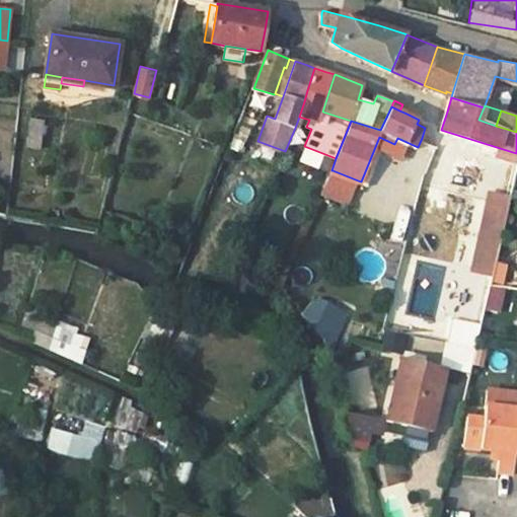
[(41,147),(45,119),(32,117),(28,145),(41,147)]
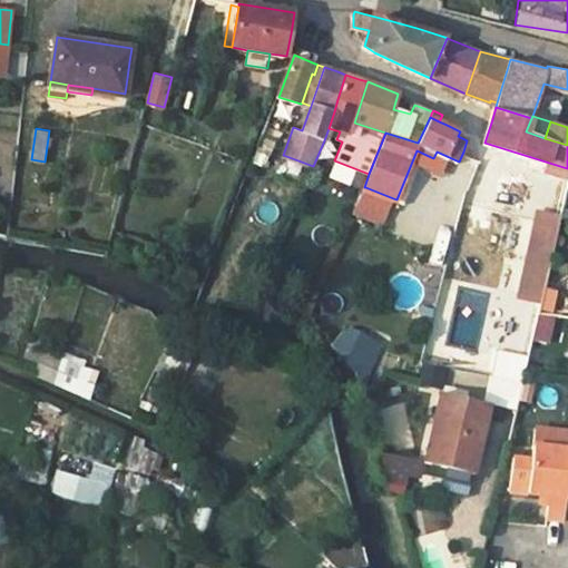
[(276,140),(262,135),(258,144),(260,144),(264,146),(273,150),(276,140)]
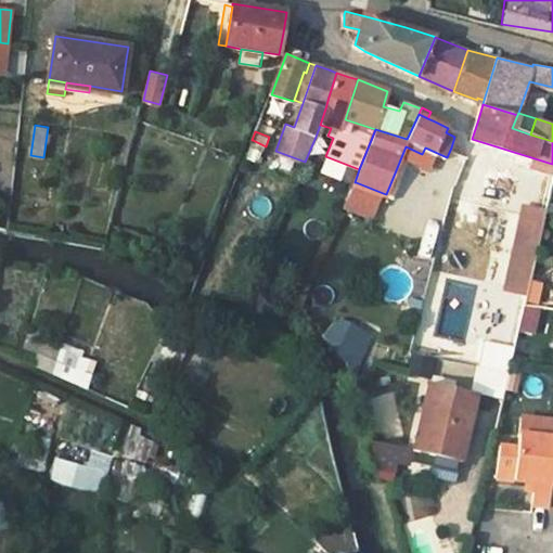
[(251,157),(257,142),(253,140),(246,155),(251,157)]
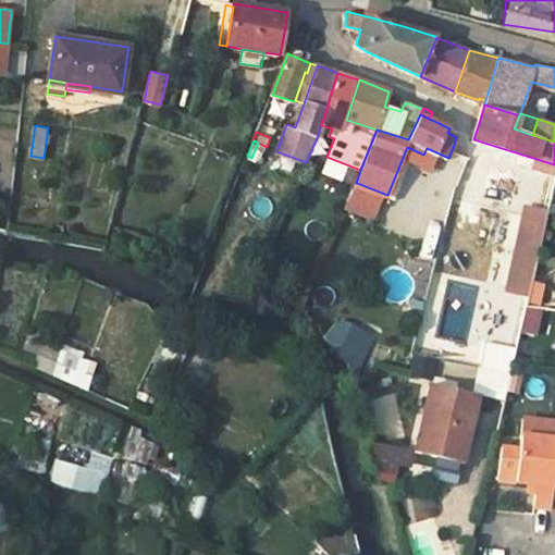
[(375,218),(384,194),(357,183),(356,183),(346,207),(375,218)]
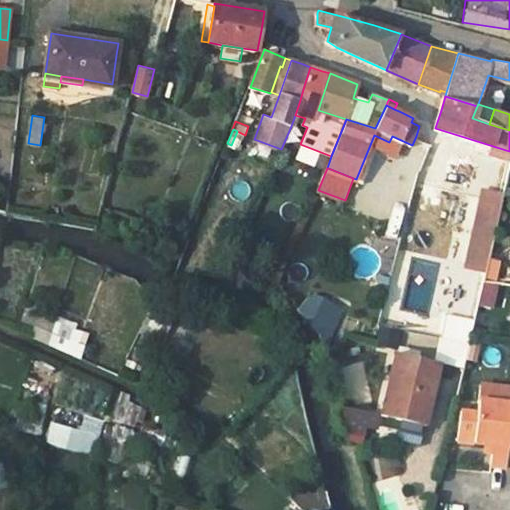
[(474,188),(468,269),(481,270),(481,279),(498,281),(500,260),(493,259),(498,190),(474,188)]
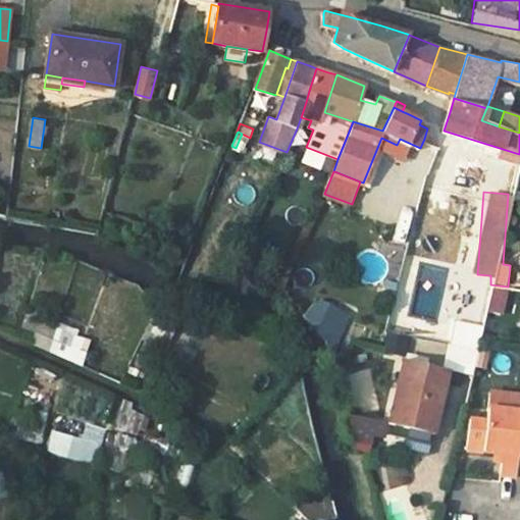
[(490,288),(488,313),(505,314),(506,289),(490,288)]
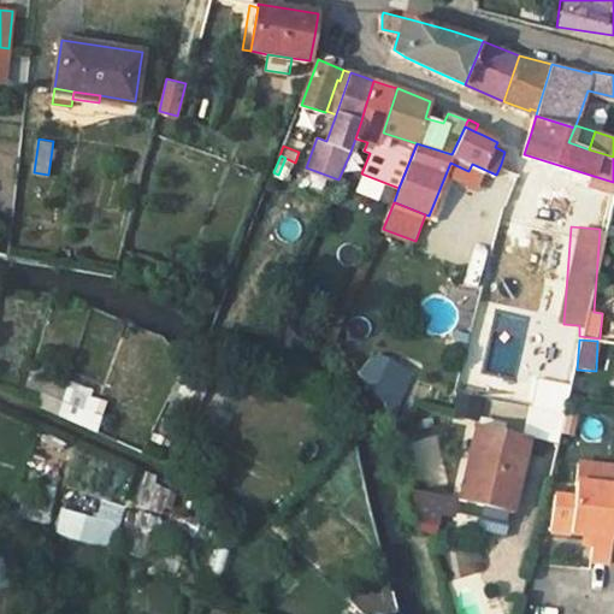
[(391,378),(400,361),(379,352),(371,369),(391,378)]
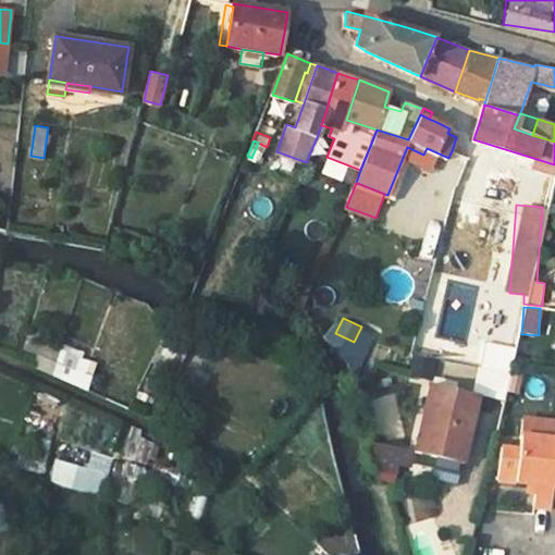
[(193,340),(169,328),(165,333),(189,345),(193,340)]
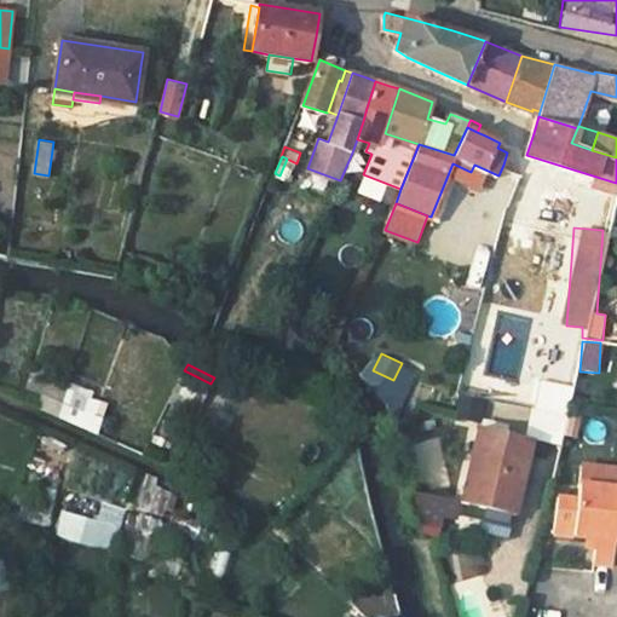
[(196,413),(211,384),(184,370),(169,401),(196,413)]
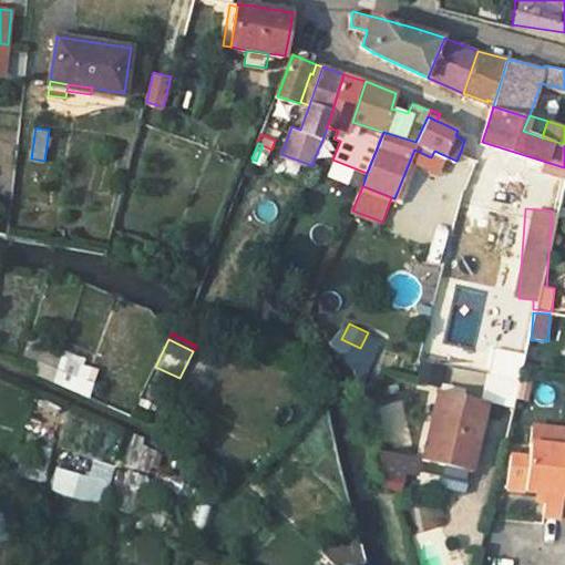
[(41,360),(44,349),(32,345),(29,356),(41,360)]
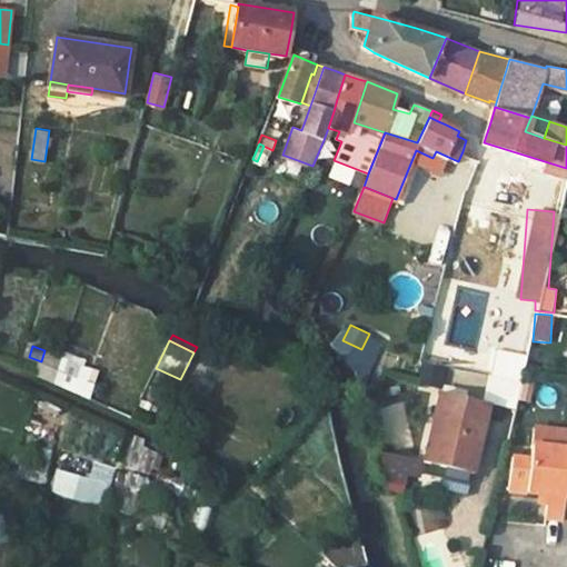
[(378,383),(389,359),(368,349),(357,372),(378,383)]
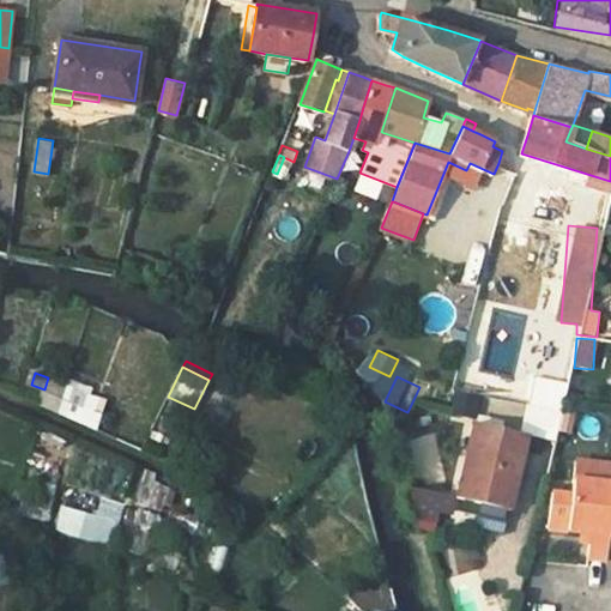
[(79,419),(90,393),(73,387),(48,377),(44,389),(40,403),(79,419)]
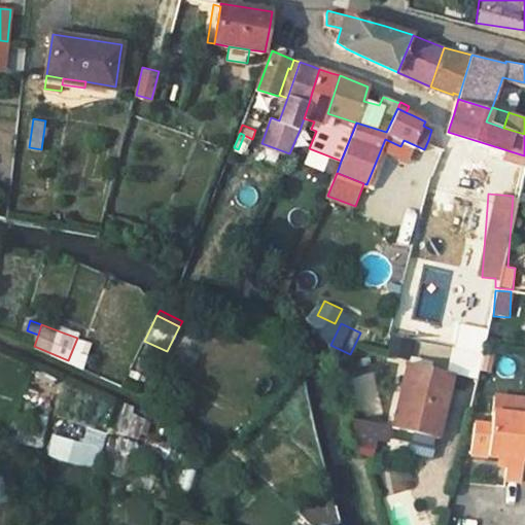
[(410,356),(413,340),(394,336),(390,351),(410,356)]
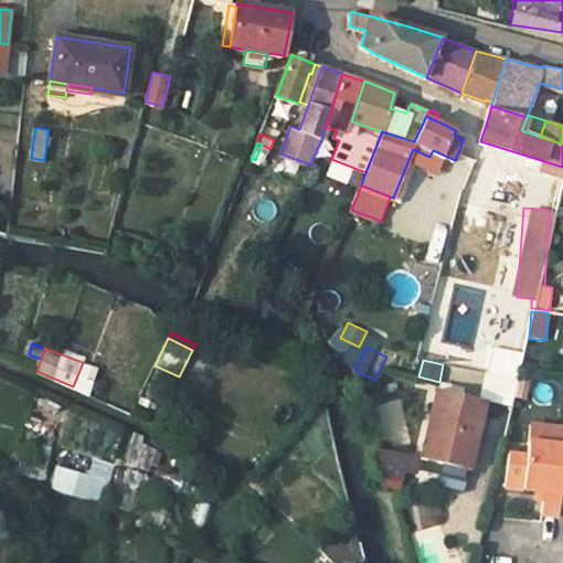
[(519,378),(492,371),(487,400),(512,406),(519,378)]
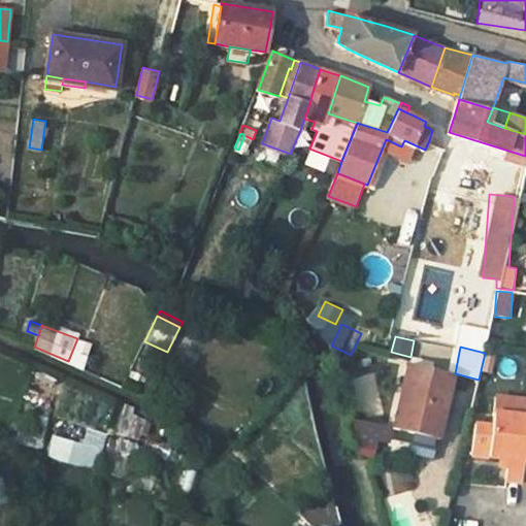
[(439,438),(455,373),(408,363),(394,428),(439,438)]
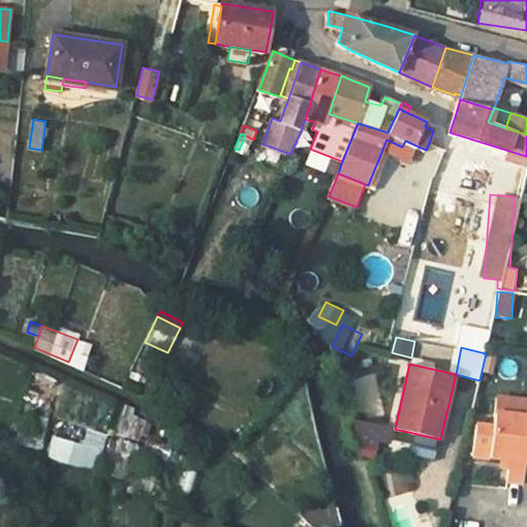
[(148,432),(152,423),(133,413),(135,406),(123,400),(113,429),(140,438),(144,430),(148,432)]
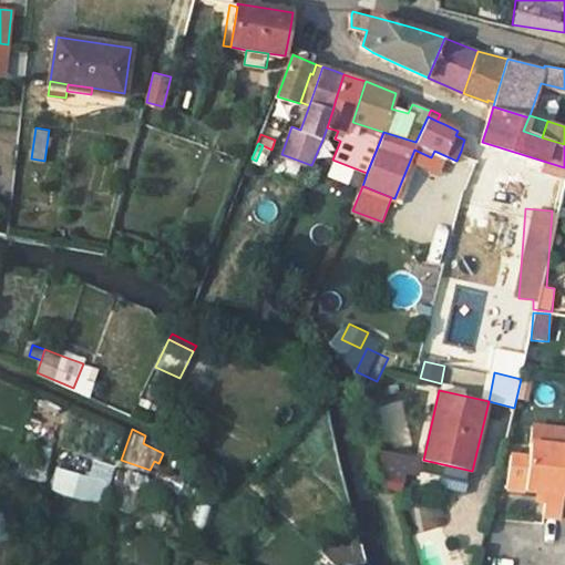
[(562,516),(564,492),(564,445),(530,442),(528,454),(511,453),(506,488),(546,492),(544,514),(562,516)]
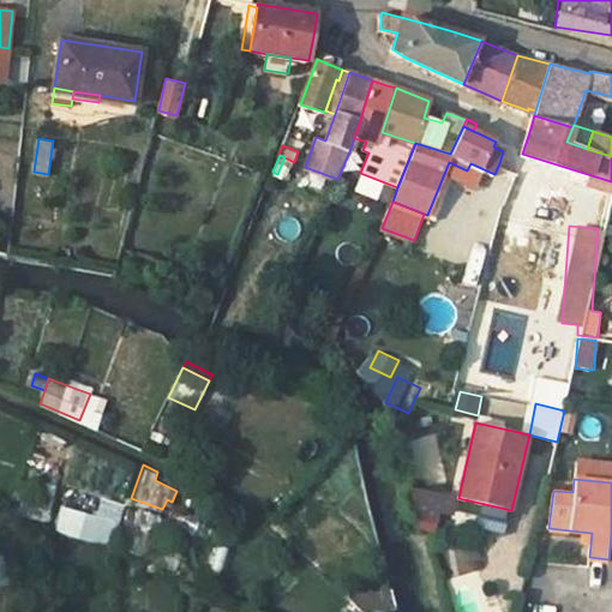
[(49,517),(54,499),(18,489),(12,508),(49,517)]
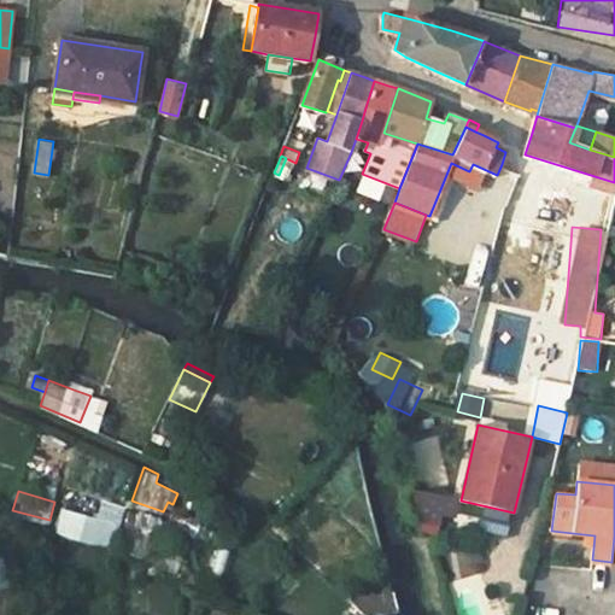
[(452,522),(455,495),(413,492),(411,520),(452,522)]
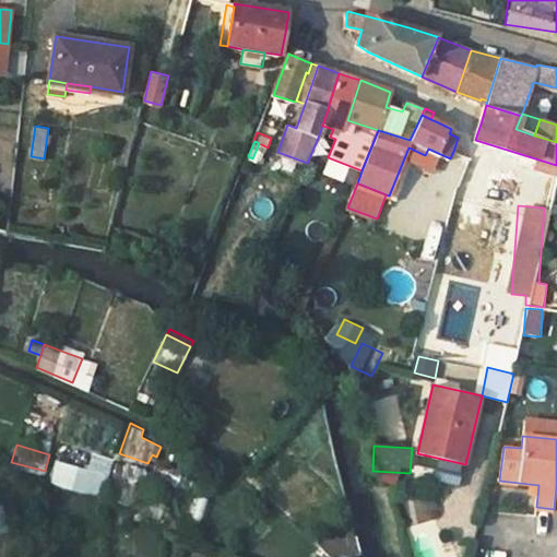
[(54,460),(47,483),(99,498),(111,459),(90,452),(84,469),(54,460)]
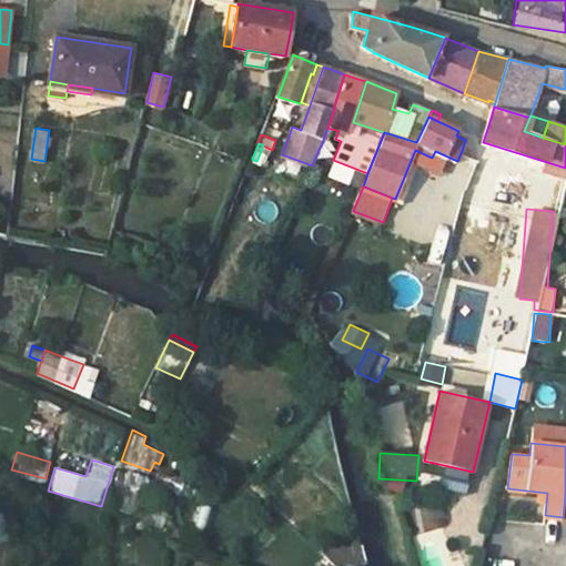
[(473,472),(424,461),(422,471),(471,482),(473,472)]
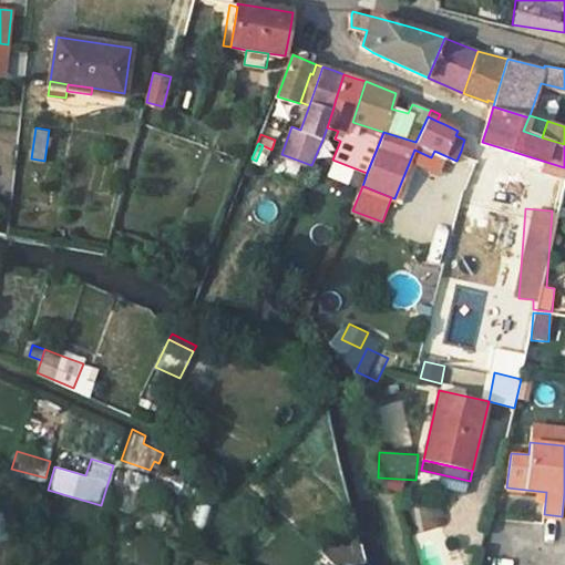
[(362,543),(343,545),(346,564),(367,562),(362,543)]
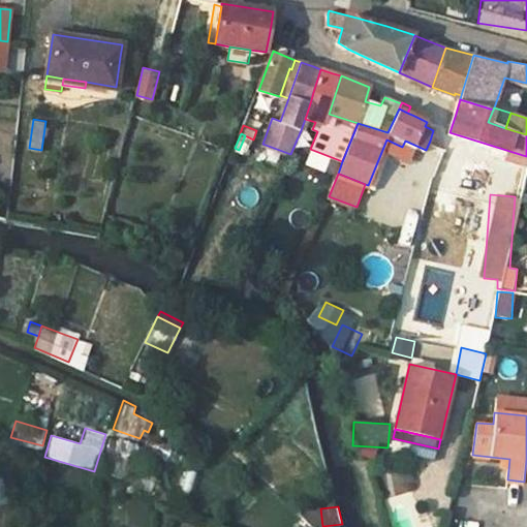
[(320,508),(303,517),(314,526),(316,526),(322,526),(320,508)]
